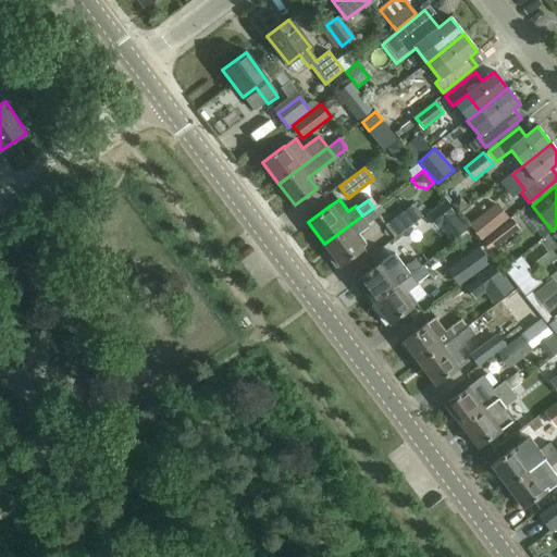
[(445,201),(428,215),(438,229),(456,214),(445,201)]
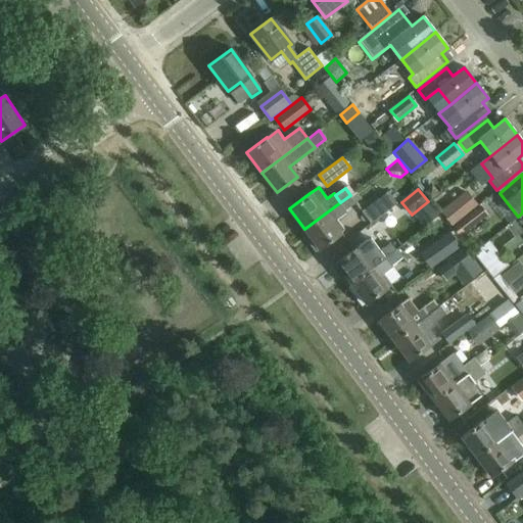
[(478,204),(467,190),(440,210),(453,225),(478,204)]
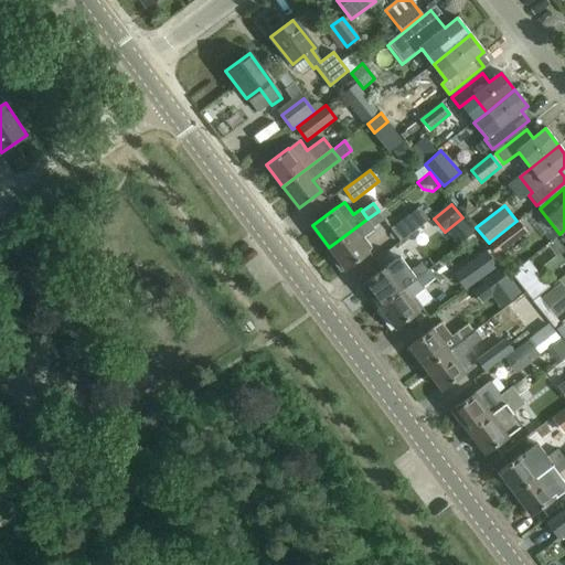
[(419,206),(391,227),(402,241),(429,220),(419,206)]
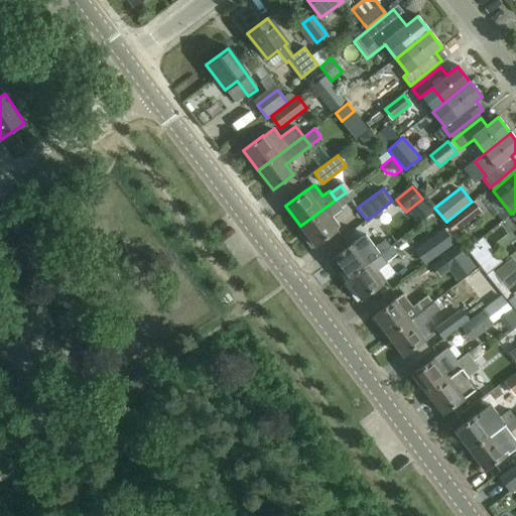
[(336,200),(341,208),(351,200),(346,192),(336,200)]
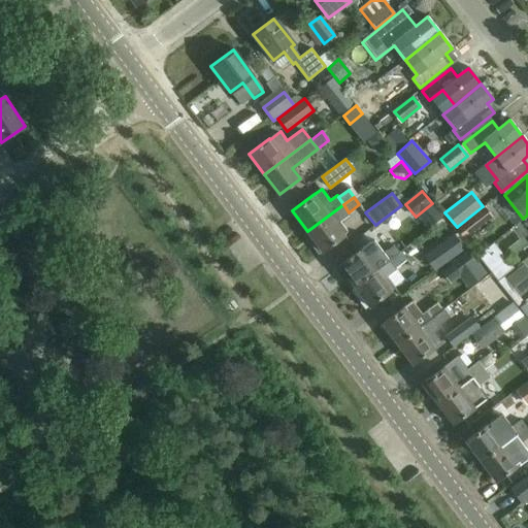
[(343,204),(307,231),(314,238),(309,242),(318,254),(322,251),(323,252),(343,235),(342,235),(348,232),(339,222),(350,213),(349,212),(343,204)]
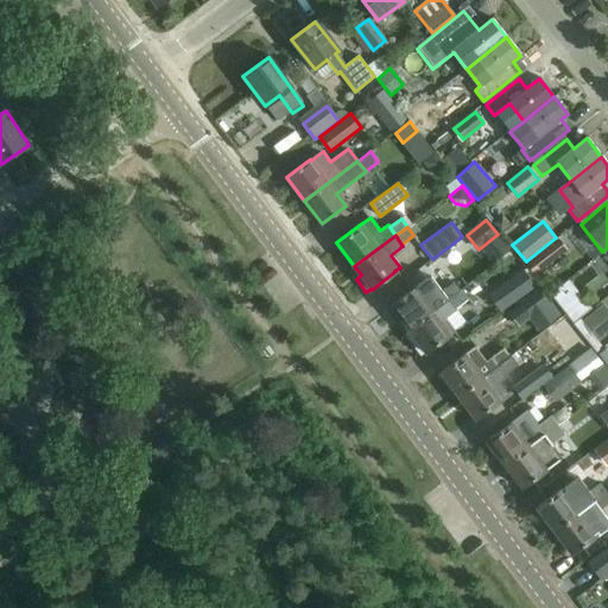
[(534,276),(567,251),(558,241),(526,266),(534,276)]
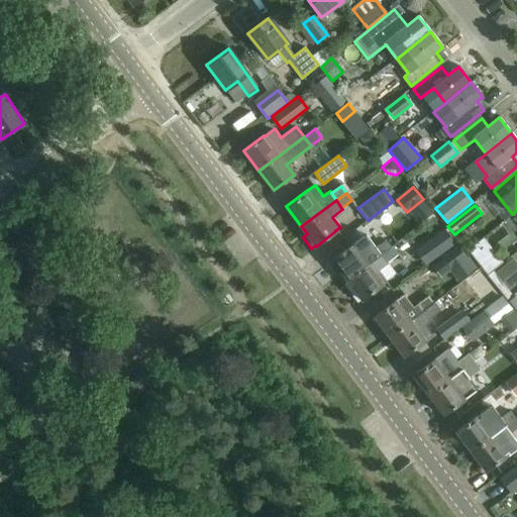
[(415,249),(426,265),(455,243),(445,228),(415,249)]
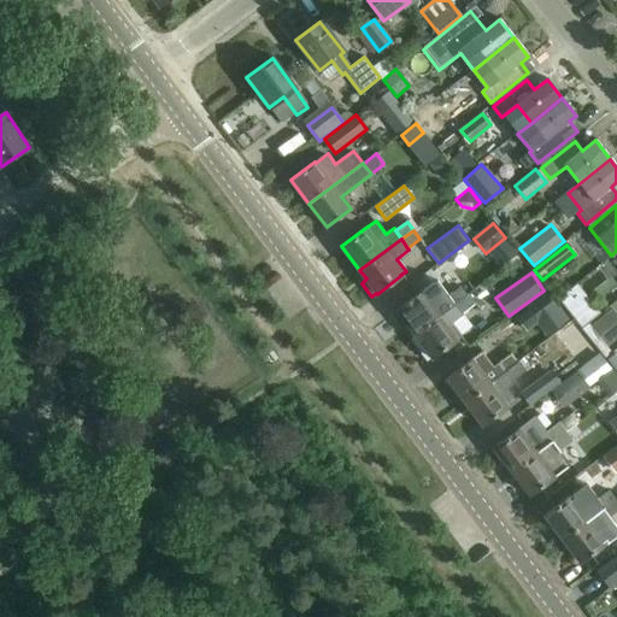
[(604,306),(616,283),(616,281),(607,276),(593,299),(604,306)]
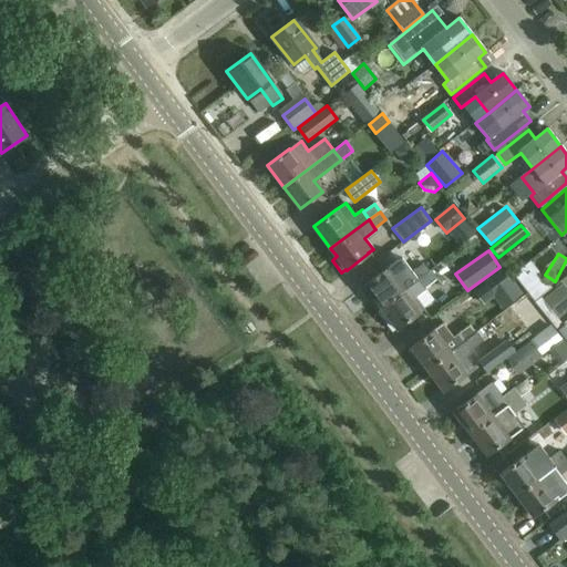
[(364,286),(360,290),(369,301),(374,298),(381,308),(419,279),(413,271),(402,257),(387,269),(387,268),(364,286)]
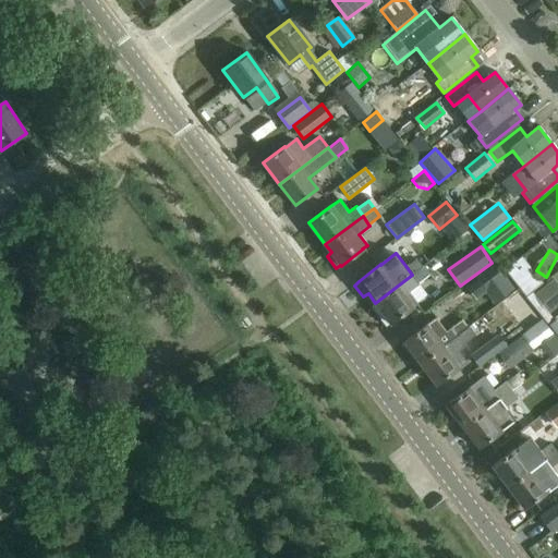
[(521,257),(505,270),(509,275),(524,262),(521,257)]
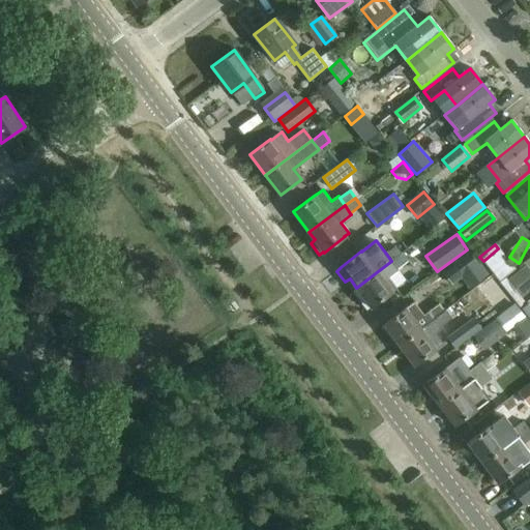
[(396,246),(386,254),(391,261),(402,254),(402,253),(396,246)]
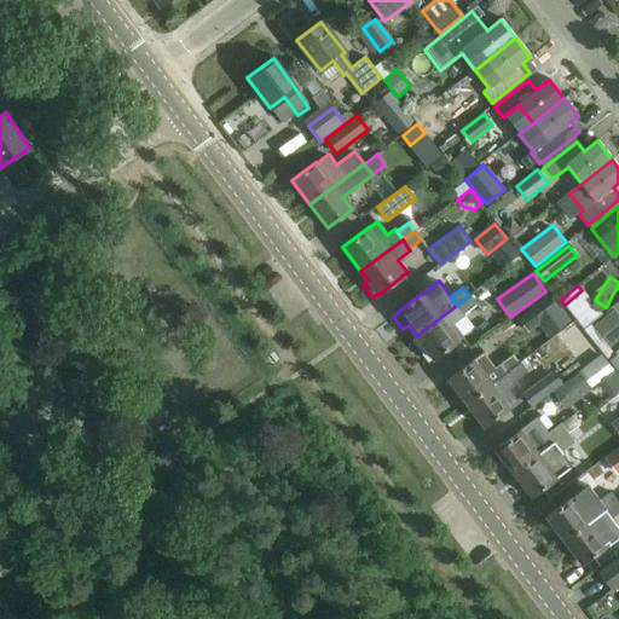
[(469,296),(457,305),(464,313),(476,305),(470,295),(469,295),(469,296)]
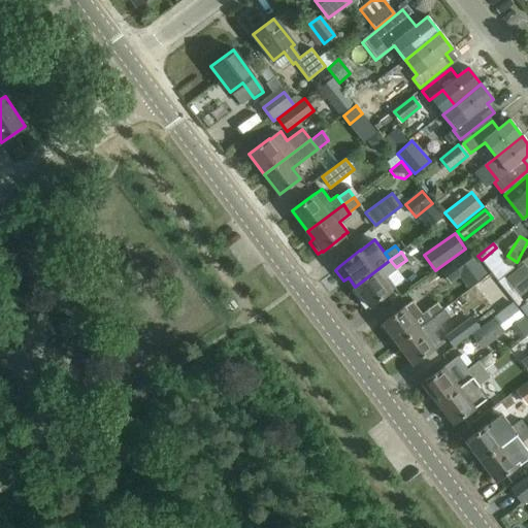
[(442,272),(451,284),(476,264),(468,253),(442,272)]
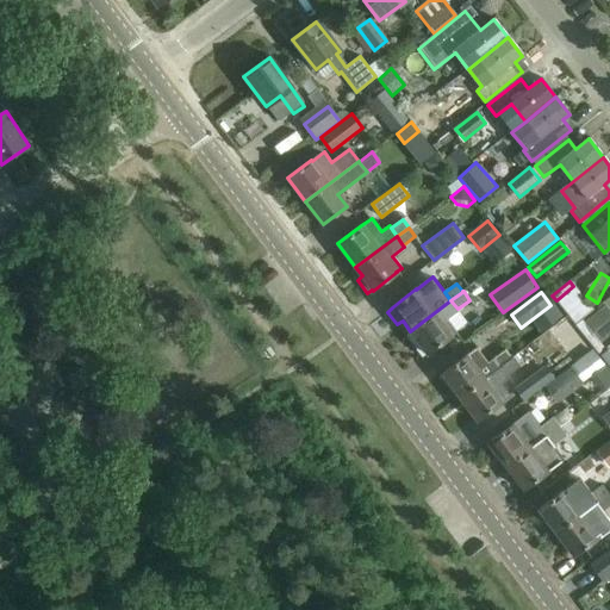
[(450,300),(410,331),(416,340),(411,343),(422,356),(427,353),(428,354),(452,336),(442,324),(459,311),(458,309),(450,300)]
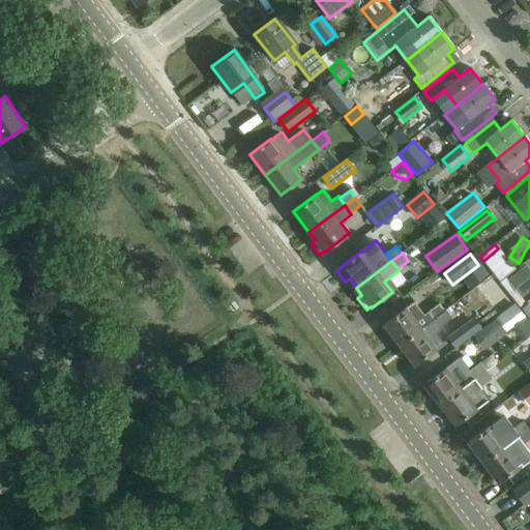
[(505,264),(493,273),(500,282),(511,272),(505,264)]
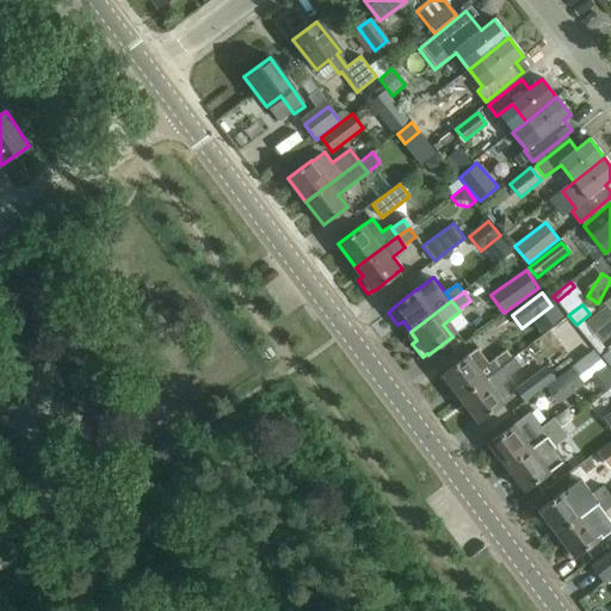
[(443,375),(438,378),(449,393),(454,389),(461,397),(501,368),(495,359),(489,363),(479,349),(468,356),(467,356),(443,374),(443,375)]
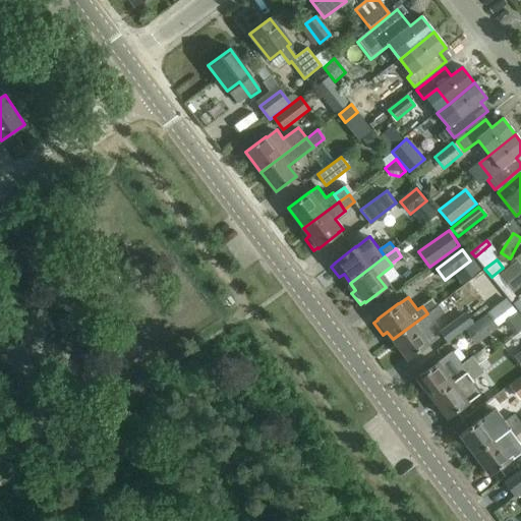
[(422,306),(427,313),(438,305),(432,298),(422,306)]
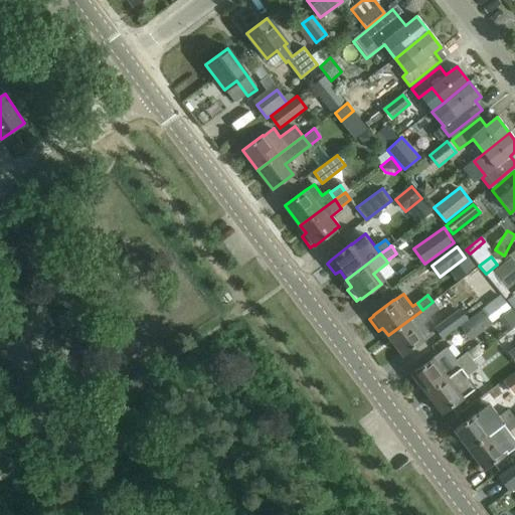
[(460,326),(471,341),(493,324),(492,322),(511,308),(500,295),(481,309),(482,310),(460,326)]
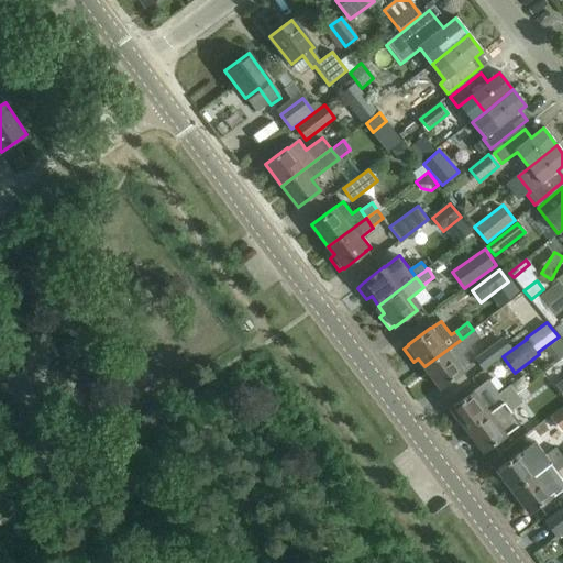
[(473,330),(462,339),(468,346),(479,338),(473,330)]
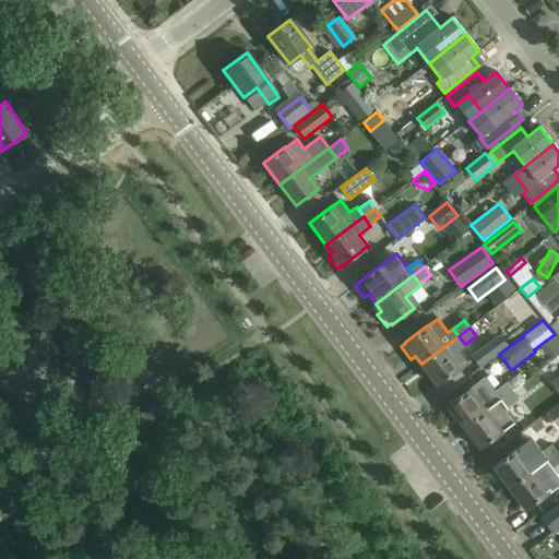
[(499,334),(472,355),(480,367),(508,346),(499,334)]
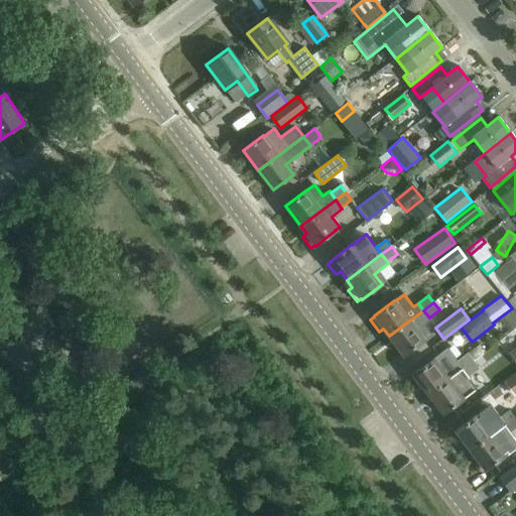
[(423,310),(389,336),(404,356),(431,336),(423,325),(430,319),(429,317),(423,310)]
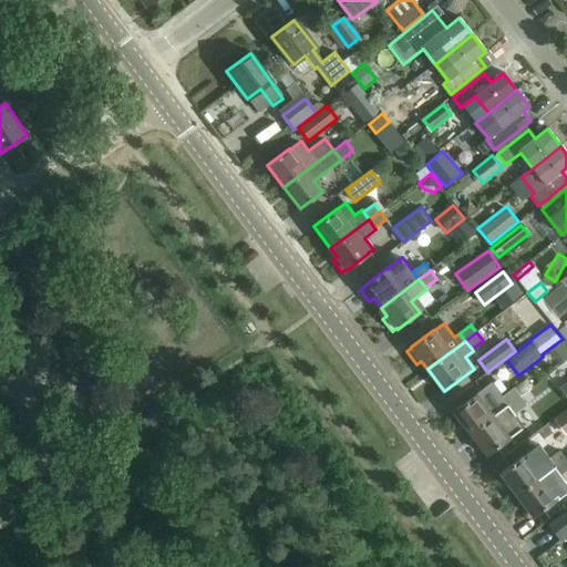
[(475,394),(453,411),(471,433),(507,405),(502,398),(501,397),(496,400),(486,387),(476,395),(475,394)]
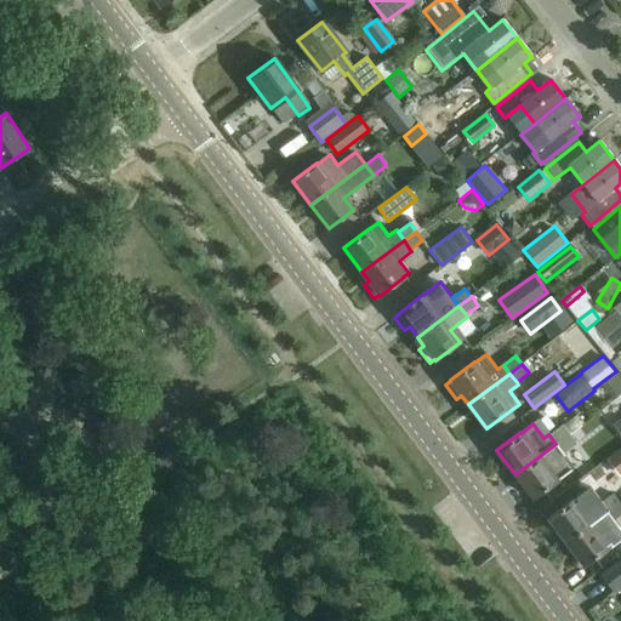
[(569,434),(563,426),(550,436),(556,444),(569,434)]
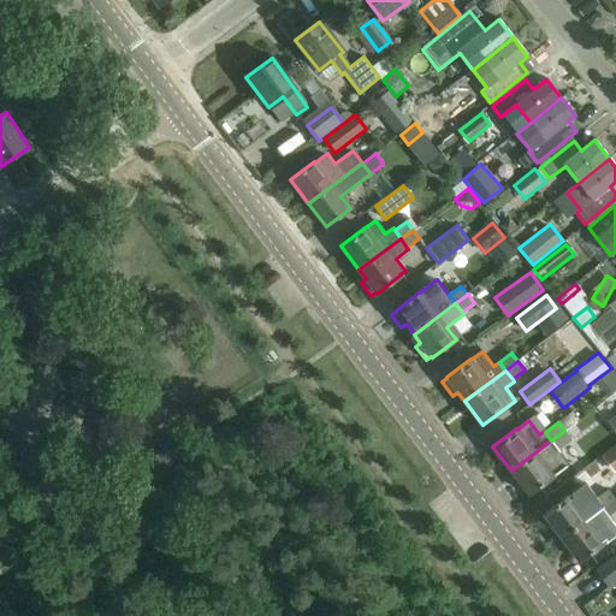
[(564,431),(551,440),(558,450),(572,439),(564,431)]
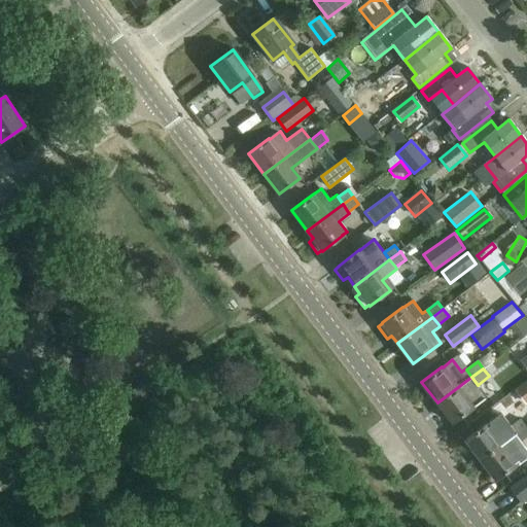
[(452,423),(487,396),(483,399),(473,388),(478,385),(471,377),(437,402),(452,423)]
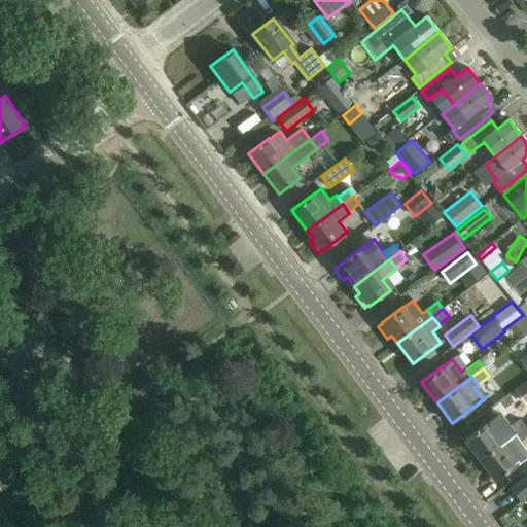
[(526,400),(526,382),(516,391),(525,402),(526,400)]
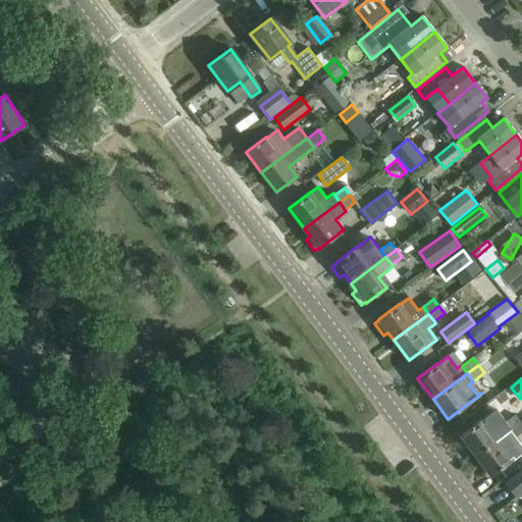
[(500,399),(486,408),(494,418),(507,409),(500,399)]
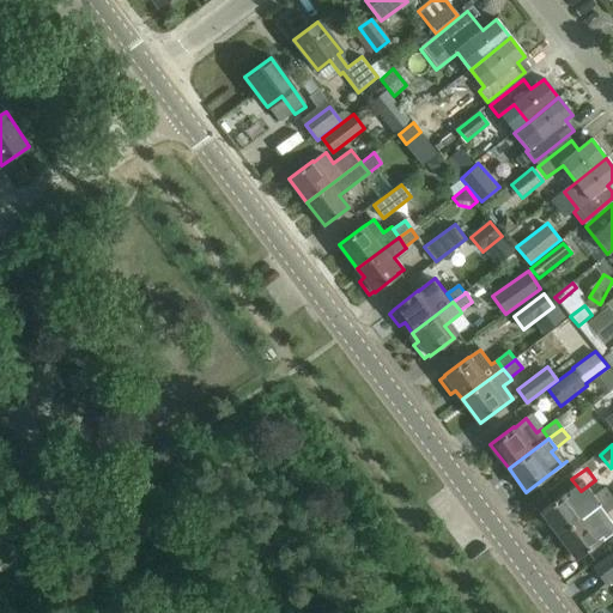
[(601,491),(593,496),(600,505),(612,496),(606,487),(601,491)]
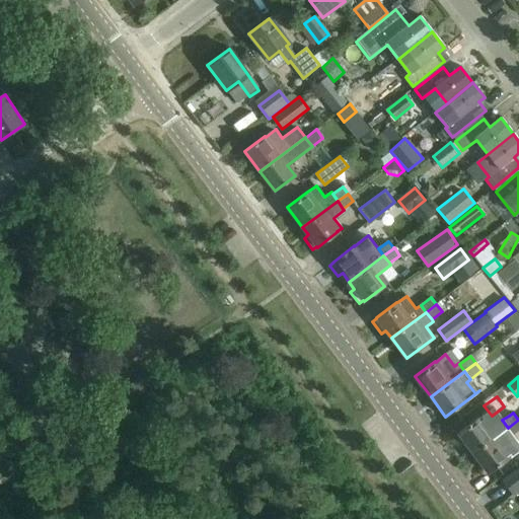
[(501,418),(486,429),(477,418),(458,432),(473,453),(508,428),(502,420),(501,418)]
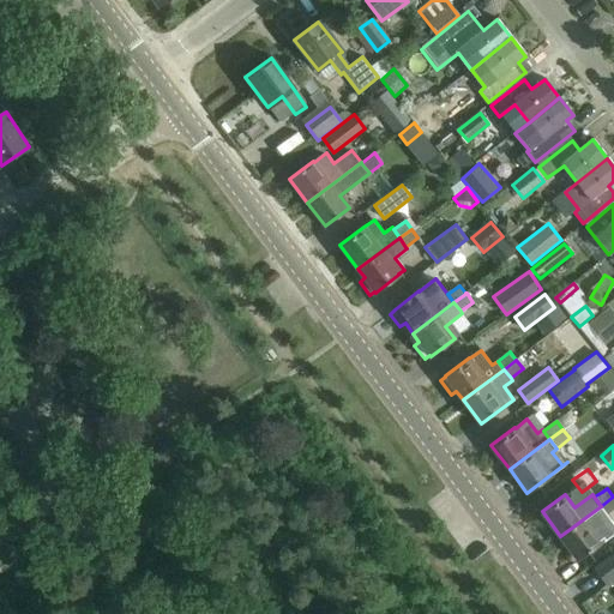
[(613,498),(613,497),(601,506),(608,515),(613,509),(613,498)]
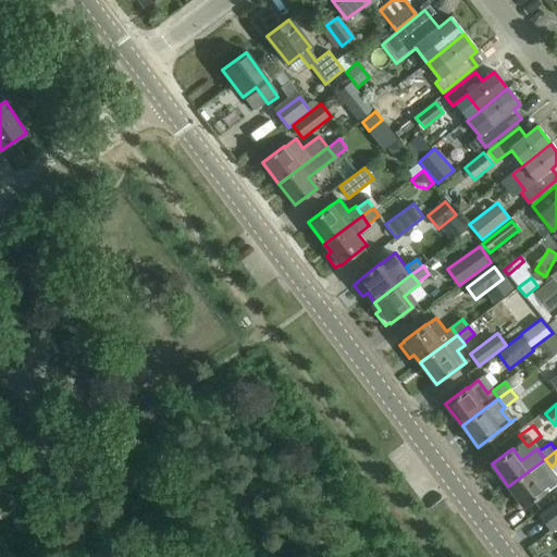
[(545,459),(508,486),(524,507),(556,482),(556,473),(552,467),(545,459)]
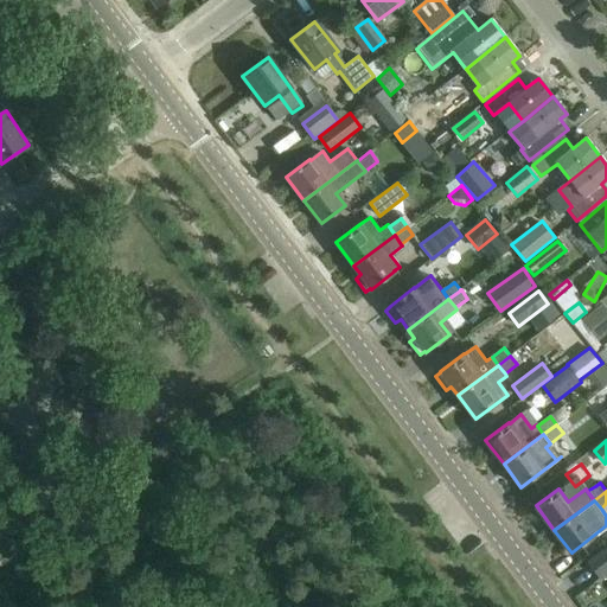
[(606,547),(588,562),(600,577),(606,572),(606,547)]
